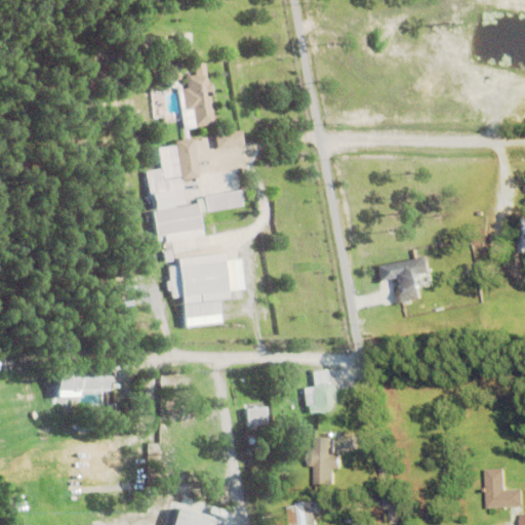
[(174,35),(182,34),(183,49),(175,49),(174,35)]
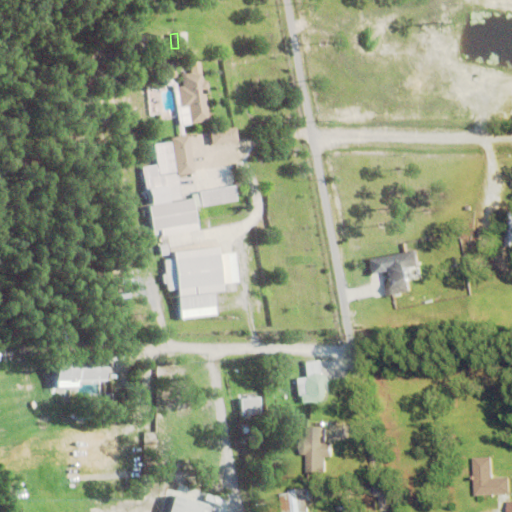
[(205,81),(207,92),(204,92),(208,121),(180,126),(177,107),(178,107),(175,88),(181,87),(179,75),(200,71),(201,81),(205,81)]
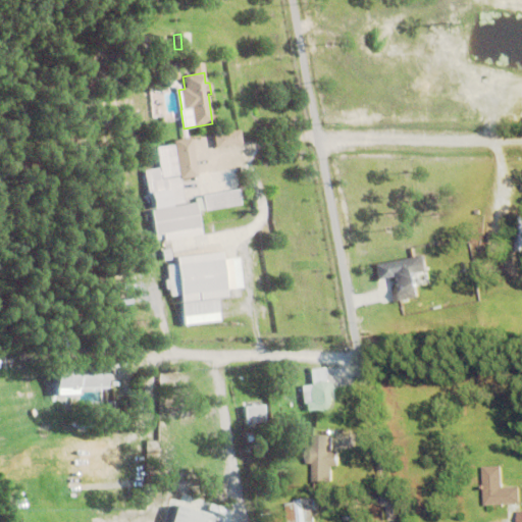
[(151,131),(160,129),(161,139),(153,140),(151,131)]
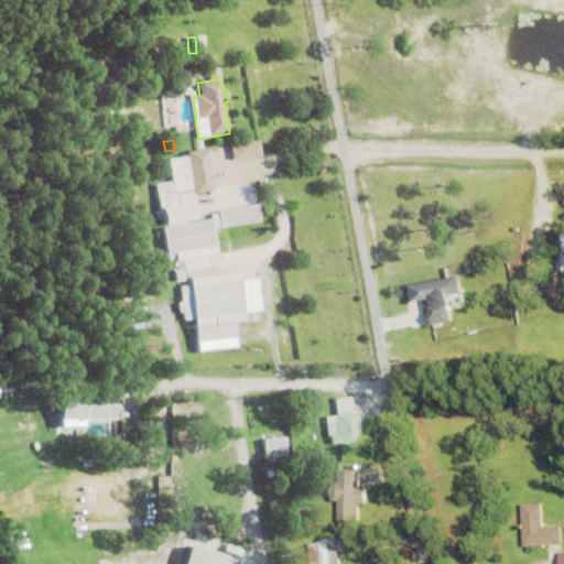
[(229,145),(257,140),(260,155),(231,160),(229,145)]
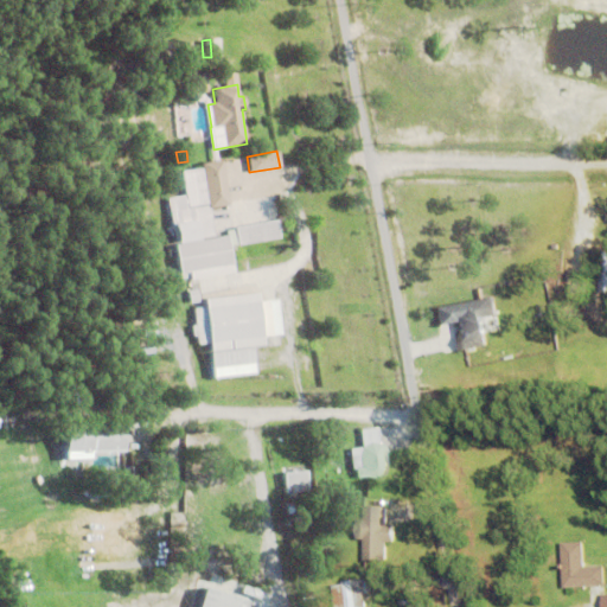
[(208,209),(206,204),(186,208),(180,172),(200,168),(199,164),(219,160),(228,205),(208,209)]
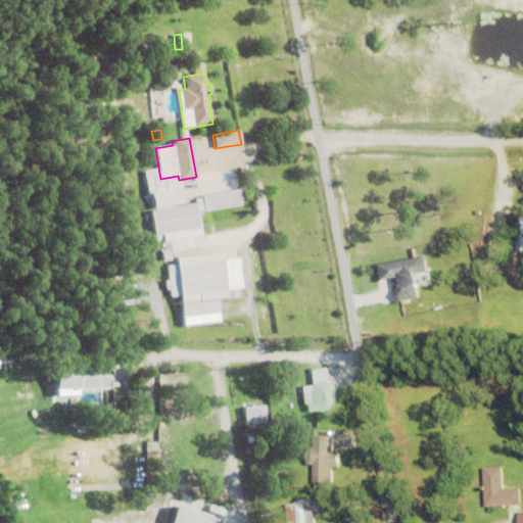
[(165,179),(171,207),(194,203),(198,228),(153,236),(149,211),(152,210),(149,194),(146,195),(143,171),(157,169),(159,180),(165,179)]
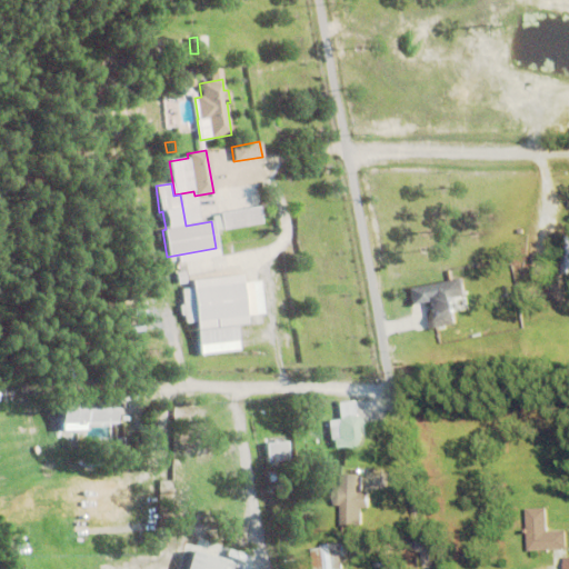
[(218,213),(258,207),(261,223),(221,230),(218,213)]
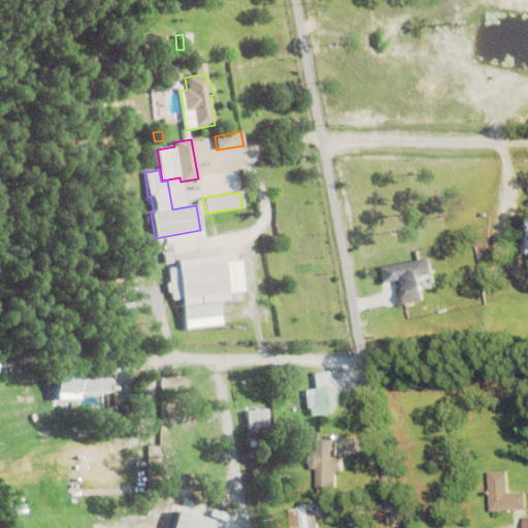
[(527,255),(515,256),(515,240),(522,239),(521,220),(527,220),(527,255)]
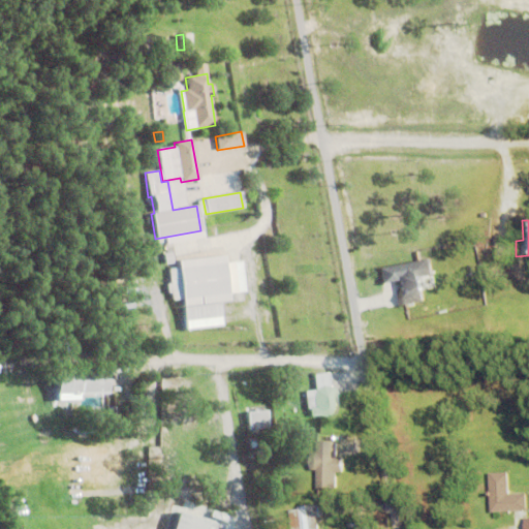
[(180,330),(217,325),(215,303),(223,302),(223,293),(240,291),(237,260),(219,261),(218,255),(173,259),(174,268),(163,269),(166,301),(177,300),(180,330)]
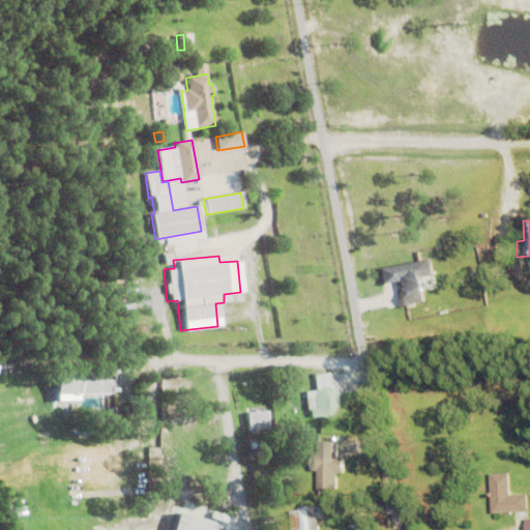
[(402,306),(400,295),(402,294),(399,280),(396,280),(398,282),(382,285),(379,269),(431,259),(434,275),(419,278),(424,302),(402,306)]
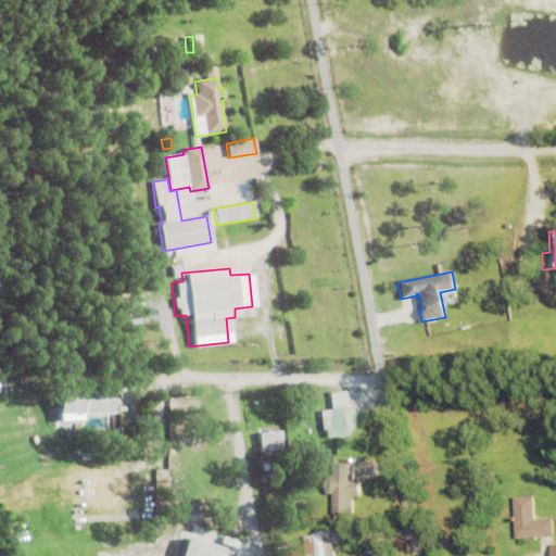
[(55,390),(80,389),(80,386),(113,384),(114,415),(83,416),(83,422),(57,424),(55,390)]
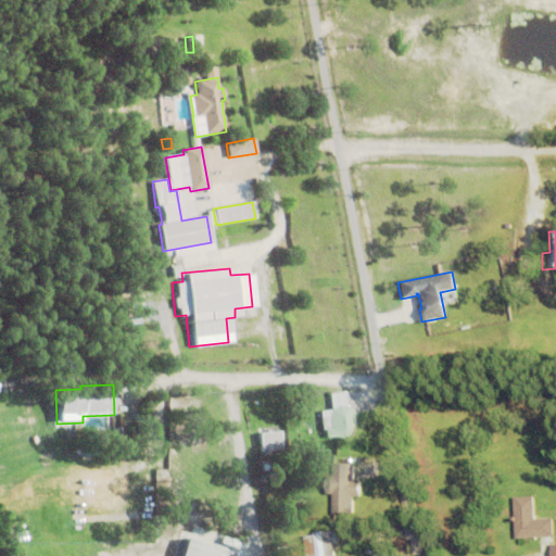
[(351,406),(355,414),(352,416),(354,427),(352,434),(344,440),(335,438),(326,438),(326,430),(323,430),(320,412),(332,411),(330,394),(346,392),(348,408),(351,406)]
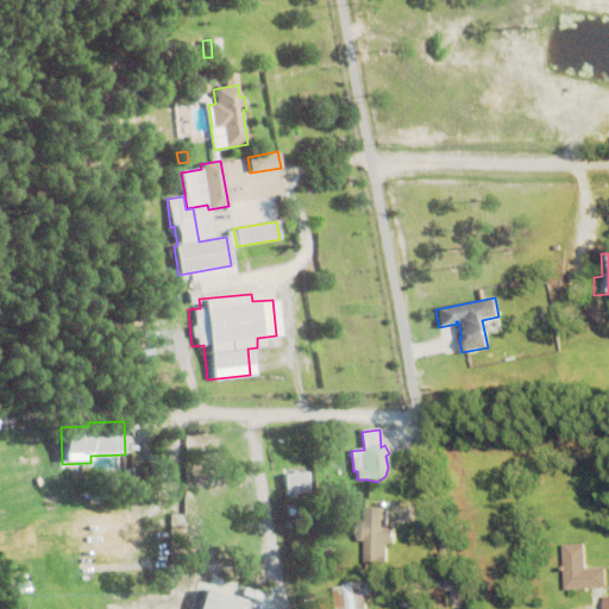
[(288,501),(288,496),(286,496),(283,476),(307,473),(308,494),(294,495),(294,500),(288,501)]
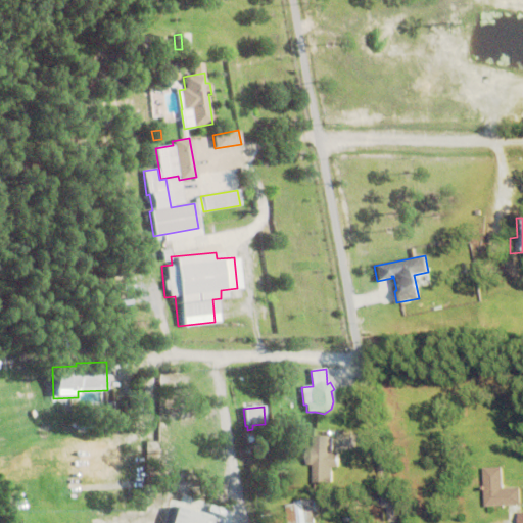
[(77,480),(77,472),(63,472),(62,447),(76,447),(76,437),(111,436),(113,478),(77,480)]
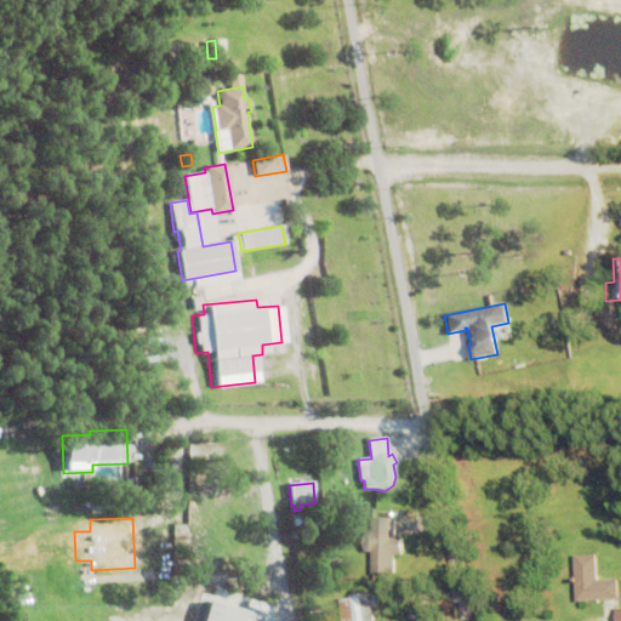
[(402,537),(403,556),(394,556),(394,575),(371,575),(371,553),(365,553),(364,533),(371,533),(371,519),(394,519),(394,539),(402,537)]
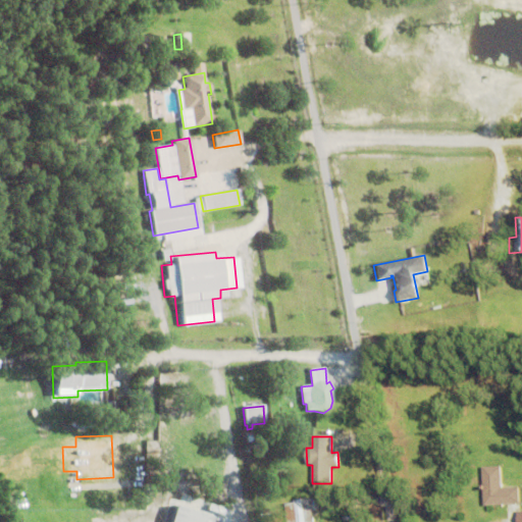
[(519,487),(519,505),(483,506),(482,468),(501,467),(502,488),(519,487)]
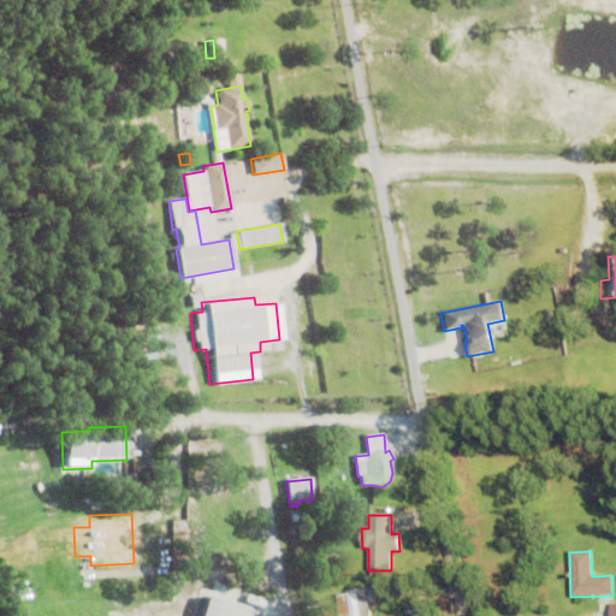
[(338,615),(337,594),(347,593),(347,591),(372,588),(373,603),(368,604),(368,615),(338,615)]
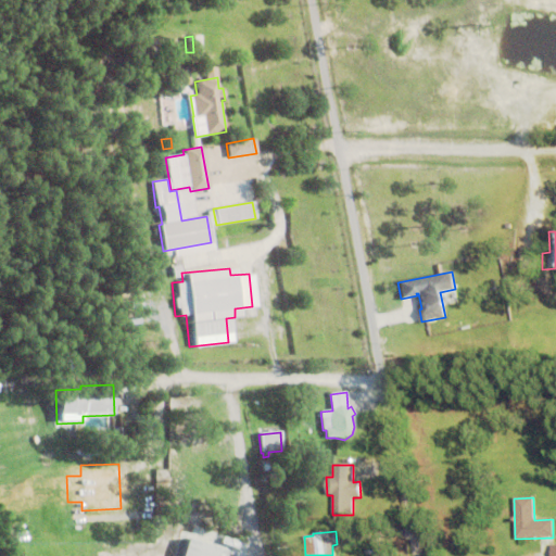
[(225,542),(227,538),(240,543),(238,547),(225,542)]
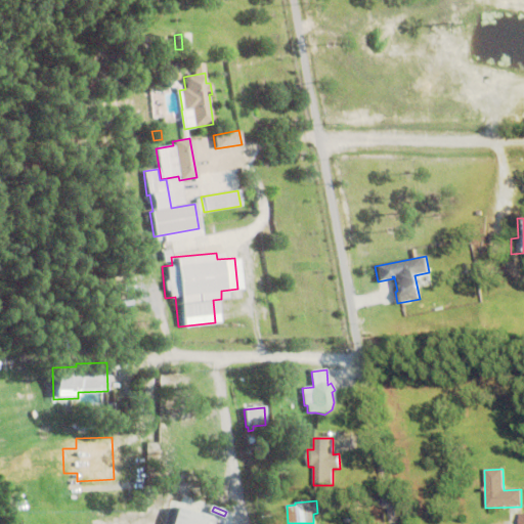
[(168,523),(169,523),(164,521),(169,508),(210,521),(209,523),(168,523)]
